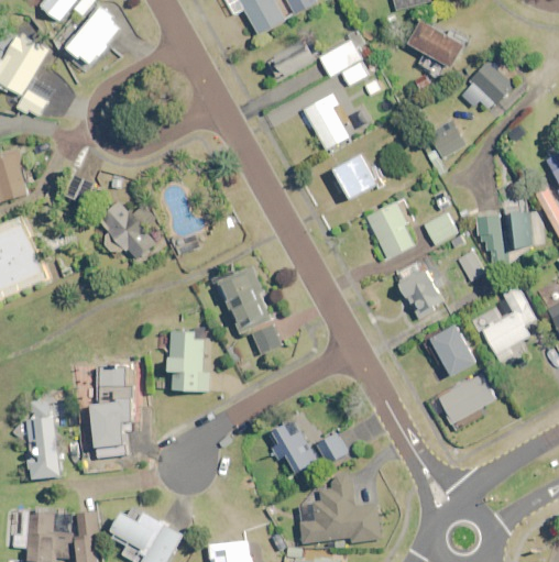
[(35,0),(34,2),(57,21),(69,7),(80,17),(94,0),(35,0)]
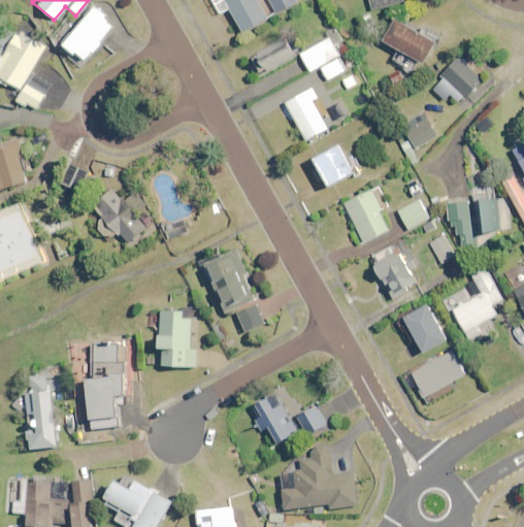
[(266,19),(256,0),(210,0),(219,13),(228,8),(241,32),(266,19)]
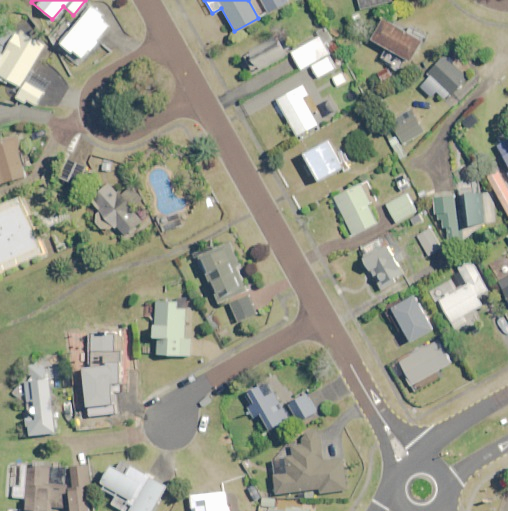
[(357,0),(360,9),(393,0),(357,0)]
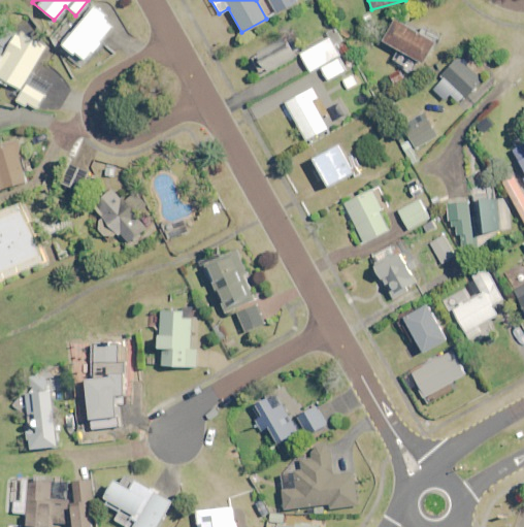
[(105,15),(93,6),(62,45),(85,63),(113,26),(104,18),(105,15)]
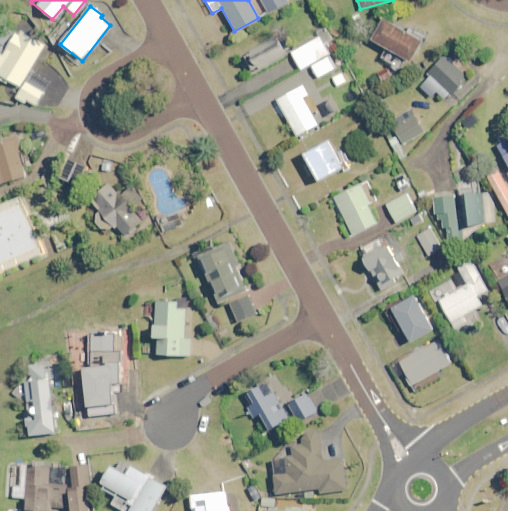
[(421,41),(382,19),(371,38),(411,60),(421,41)]
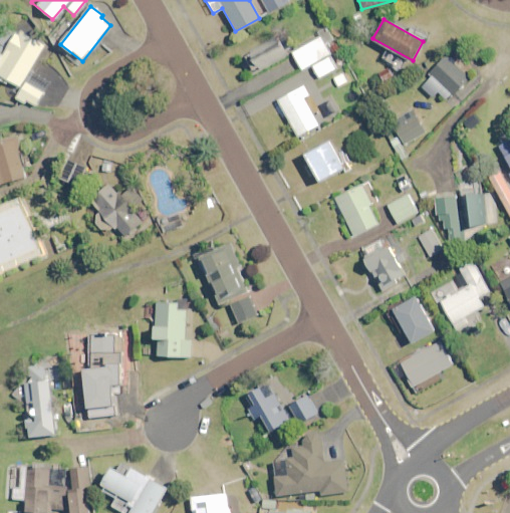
[(0,75),(0,80),(6,84),(8,80),(11,82),(7,89),(14,93),(12,96),(23,103),(25,99),(34,105),(42,91),(23,80),(43,45),(16,29),(0,56),(0,75)]
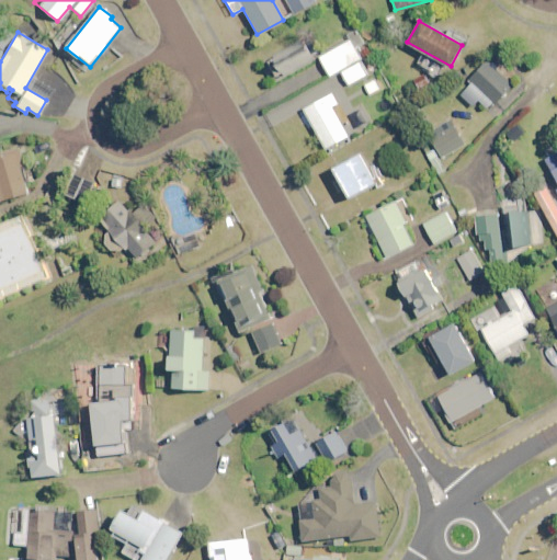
[(347,86),(367,73),(353,48),(362,43),(356,34),(317,57),(328,77),(339,71),(347,86)]
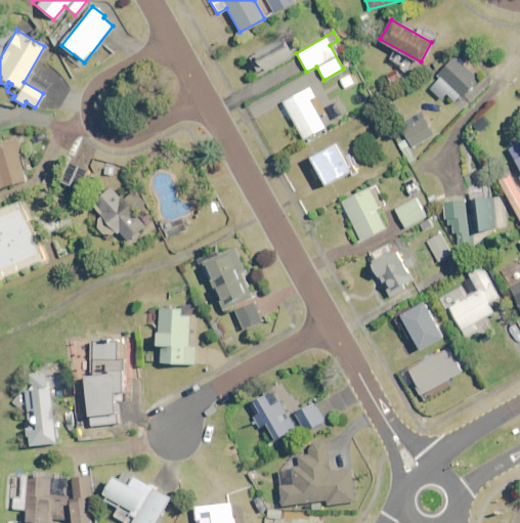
[(292,55),(282,37),(248,55),(258,74),(292,55)]
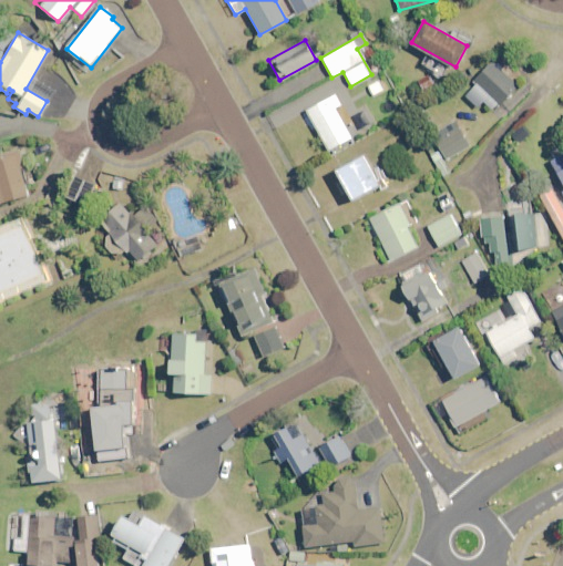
[(501,106),(520,86),(492,61),(473,81),(501,106)]
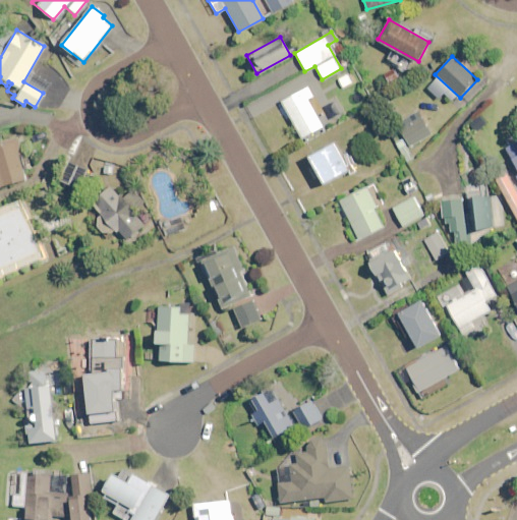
[(351,82),(345,72),(336,78),(342,89),(351,82)]
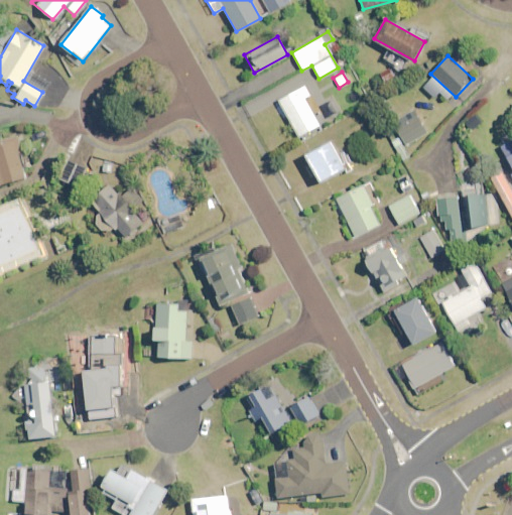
[(309,96),(303,86),(272,103),(280,116),(284,114),(298,138),(320,126),(303,99),(309,96)]
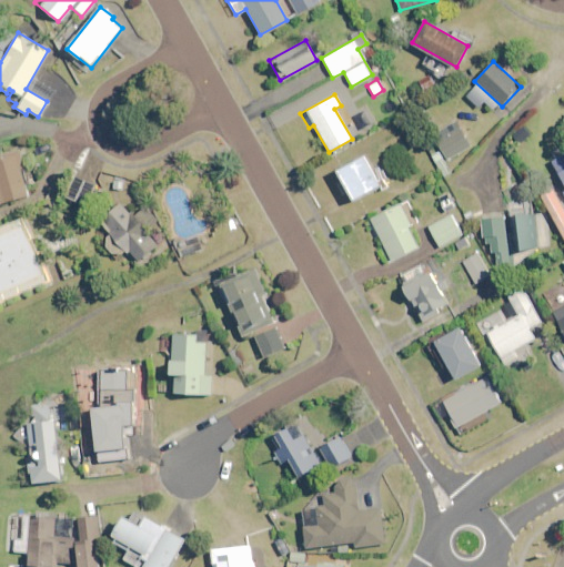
[(455,124),(432,138),(445,161),(469,147),(455,124)]
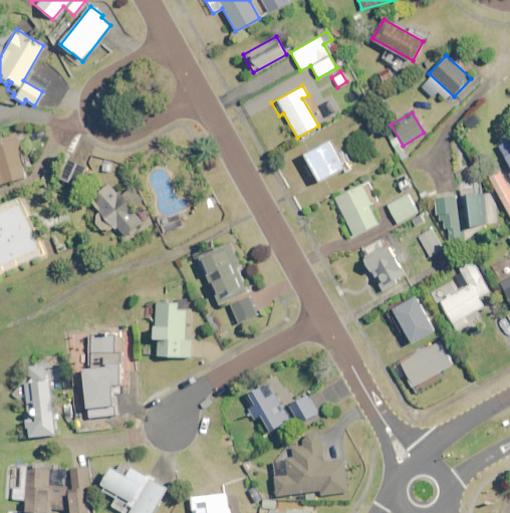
[(509,138),(498,145),(509,166),(509,172),(508,173),(509,176),(509,138)]
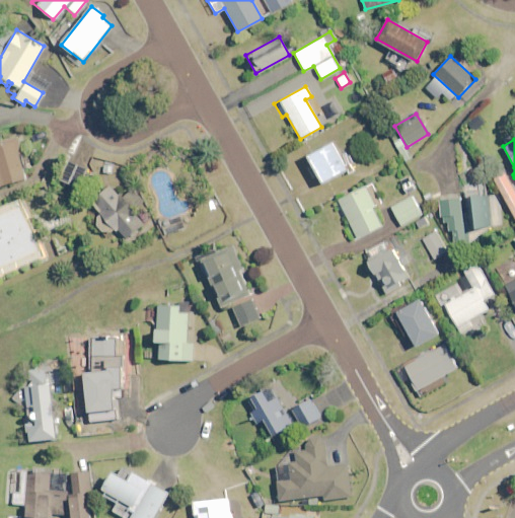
[(25,179),(16,142),(0,145),(0,186),(25,179)]
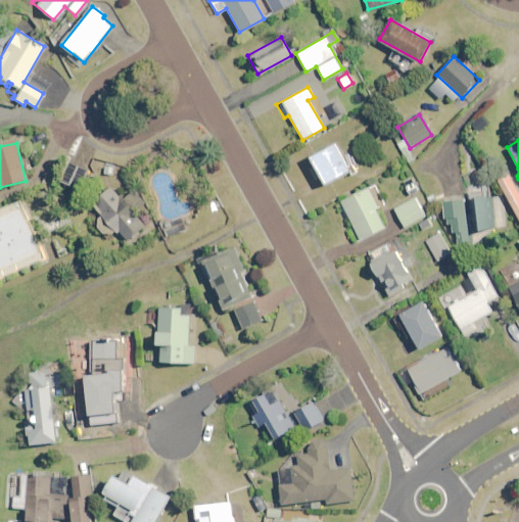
[(344,162),(335,144),(311,157),(325,185),(355,169),(349,159),(344,162)]
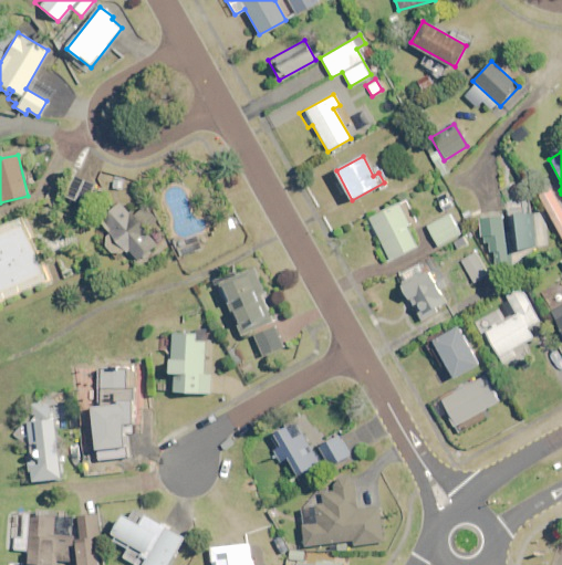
[(83,203),(90,185),(82,182),(84,177),(75,173),(65,196),(83,203)]
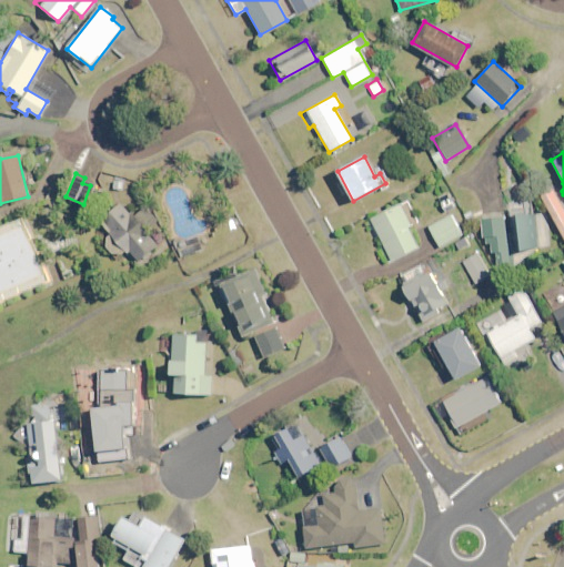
[(123,178),(112,176),(111,190),(122,190),(123,178)]
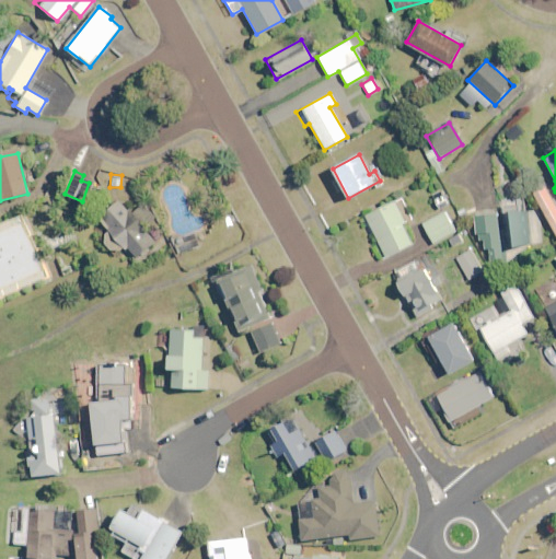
[(555,209),(544,187),(532,194),(555,236),(555,209)]
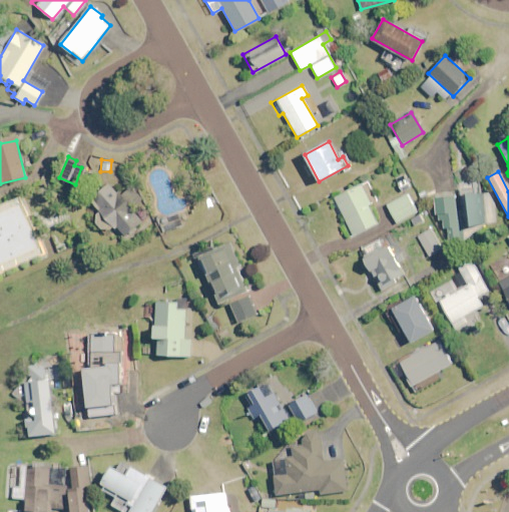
[(408,186),(402,174),(394,178),(400,190),(408,186)]
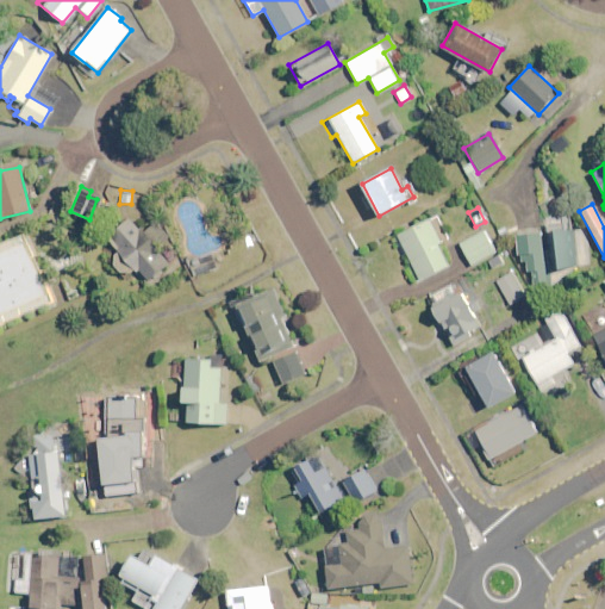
[(446,237),(436,217),(393,236),(401,255),(405,254),(417,280),(448,267),(436,242),(446,237)]
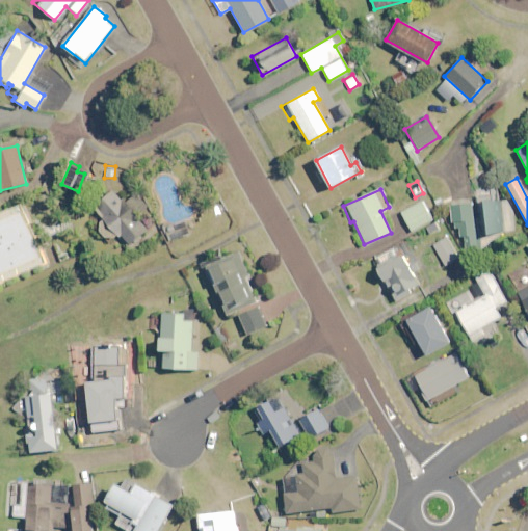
[(146,208),(136,193),(121,204),(114,194),(95,207),(105,221),(97,228),(107,242),(120,233),(128,244),(149,230),(137,213),(146,208)]
